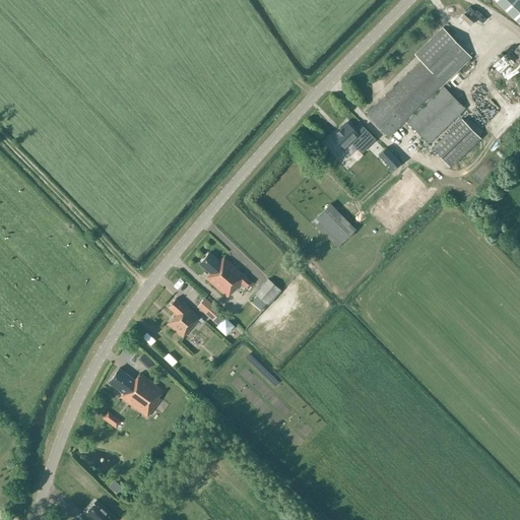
[(519,22),(519,1),(518,0),(494,0),(519,23),(519,22)]
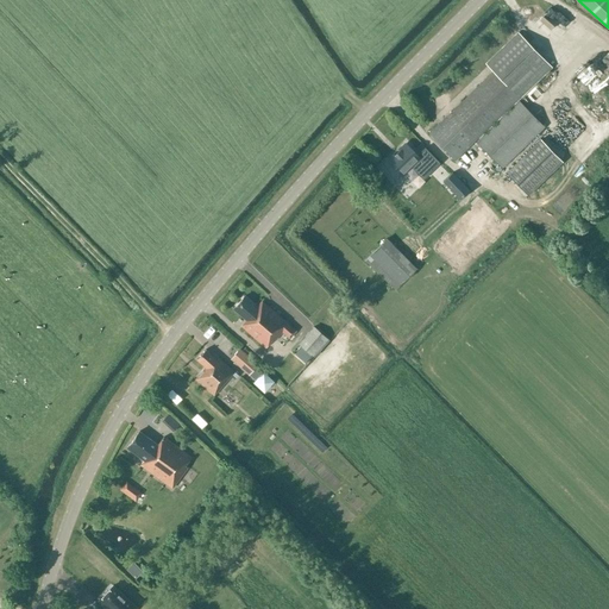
[(454,161),(476,140),(478,138),(551,67),(518,32),(485,64),(493,71),(428,133),(454,161)]
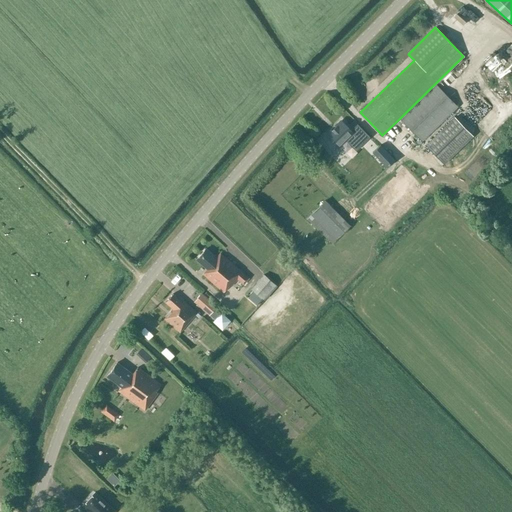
[(483,95),(507,63),(497,55),(473,88),(483,95)]
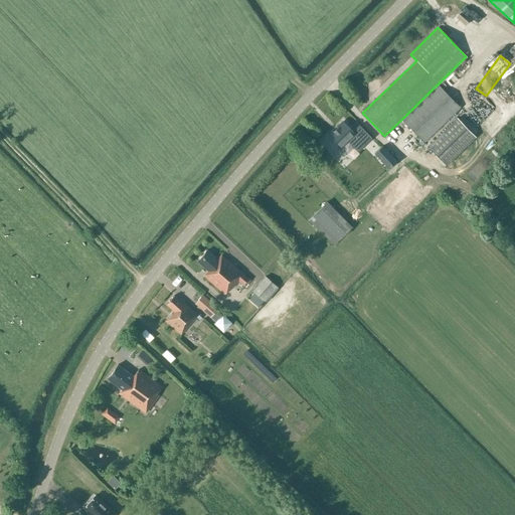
[(405,118),(404,117),(402,119),(424,142),(460,108),(439,86),(405,118)]
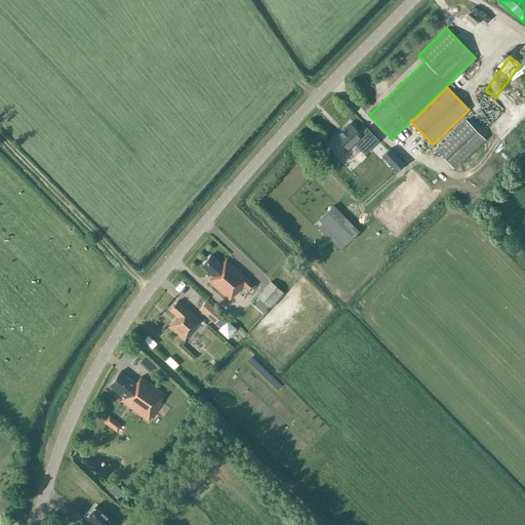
[(512,108),(508,113),(516,120),(521,115),(512,108)]
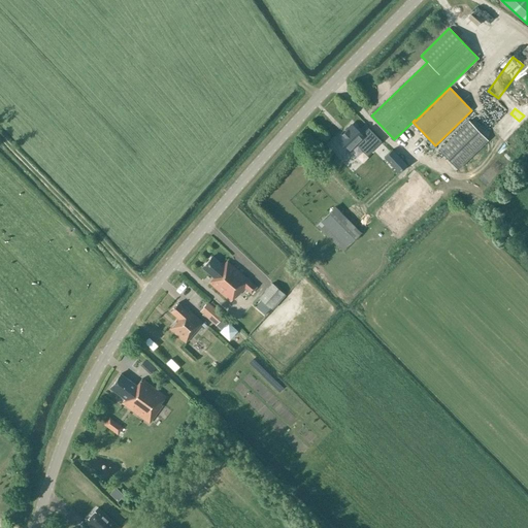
[(448,141),(439,150),(458,169),(488,140),(469,121),(448,141)]
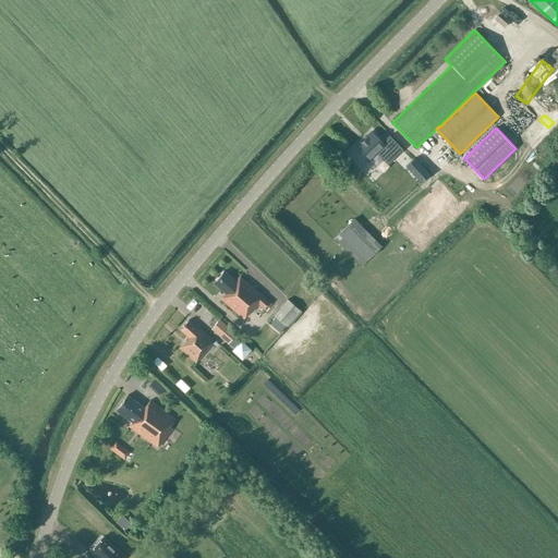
[(372,132),(355,148),(367,160),(376,153),(388,165),(403,149),(389,135),(383,143),(372,132)]
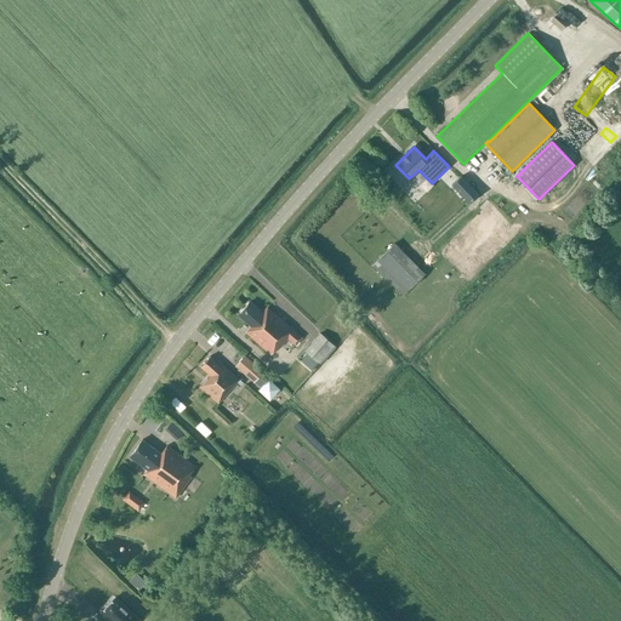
[(459,174),(450,182),(468,203),(478,193),(459,174)]
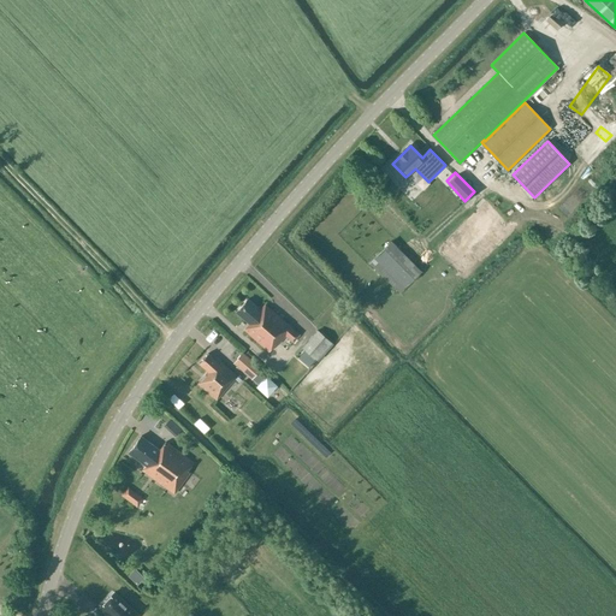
[(543,190),(549,196),(562,184),(556,178),(543,190)]
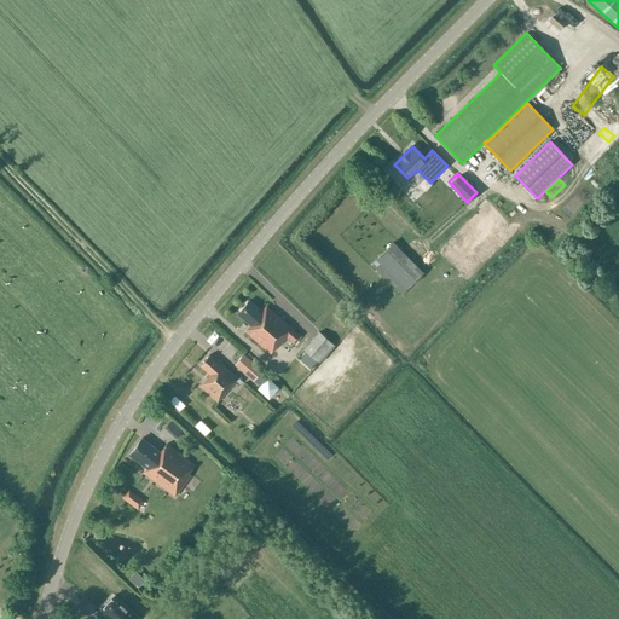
[(423,273),(393,243),(371,264),(401,294),(423,273)]
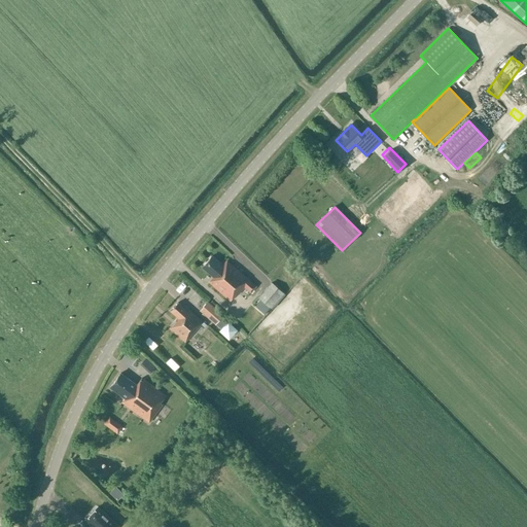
[(398,223),(392,226),(396,234),(402,231),(398,223)]
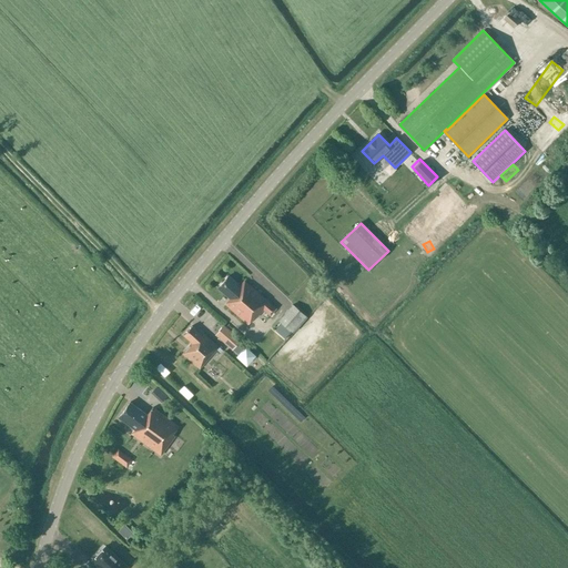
[(276,310),(244,281),(239,287),(226,276),(217,287),(232,300),(226,306),(246,324),(253,317),(255,318),(263,311),(270,316),(276,310)]
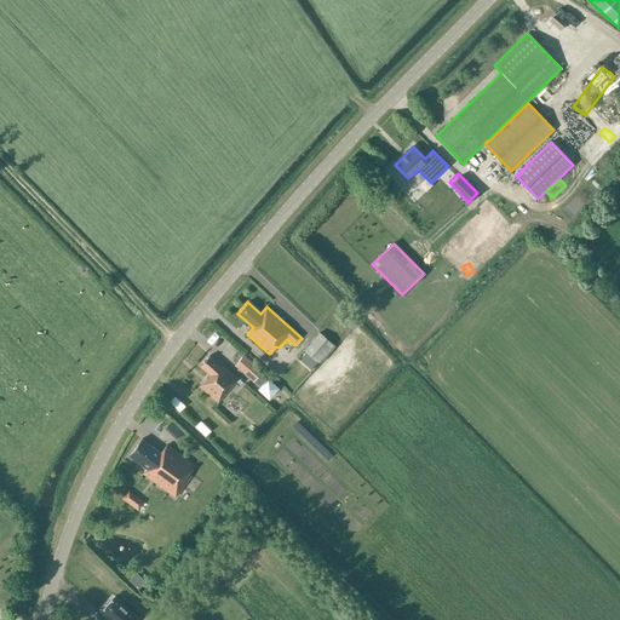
[(333,326),(339,332),(348,323),(342,317),(333,326)]
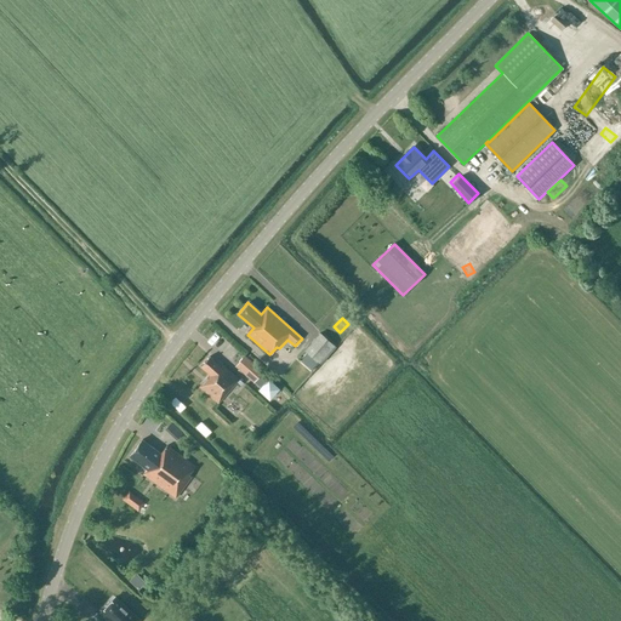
[(320,334),(305,351),(319,363),(334,346),(320,334)]
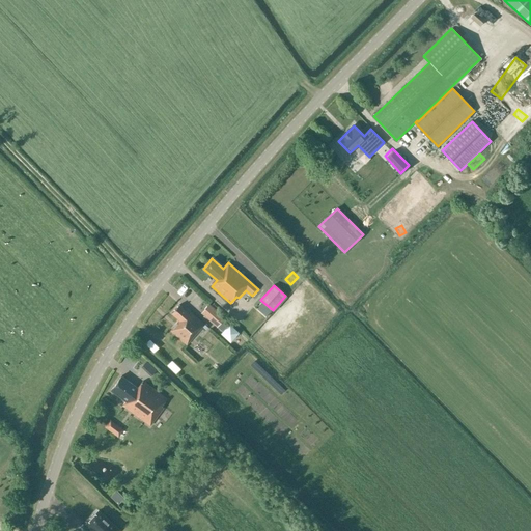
[(170,331),(187,345),(202,327),(205,329),(207,327),(191,312),(190,314),(179,305),(171,313),(179,320),(170,331)]
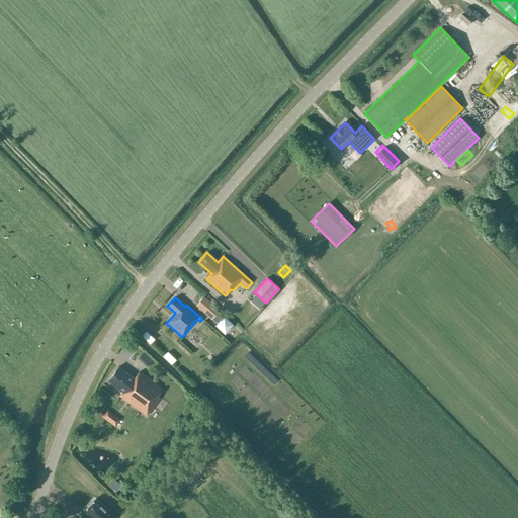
[(219,311),(203,297),(196,306),(211,319),(212,318),(219,324),(217,327),(227,337),(235,329),(217,313),(219,311)]
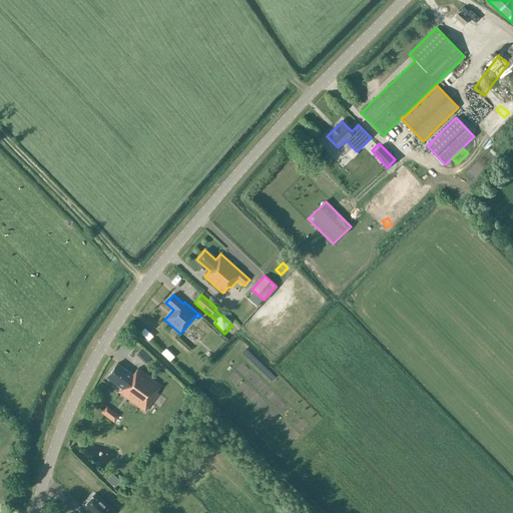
[(146,338),(151,334),(143,326),(138,330),(146,338)]
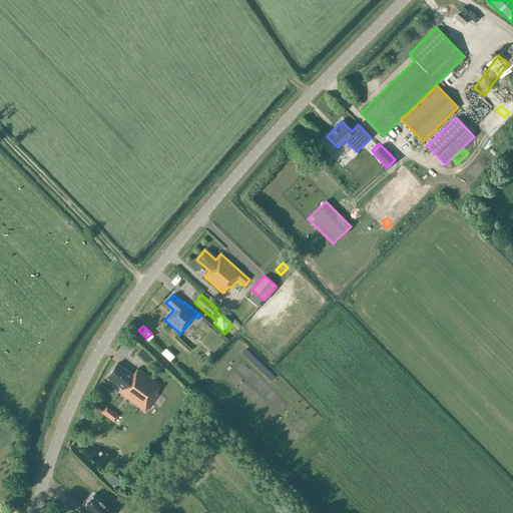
[(168,359),(172,354),(164,347),(160,352),(168,359)]
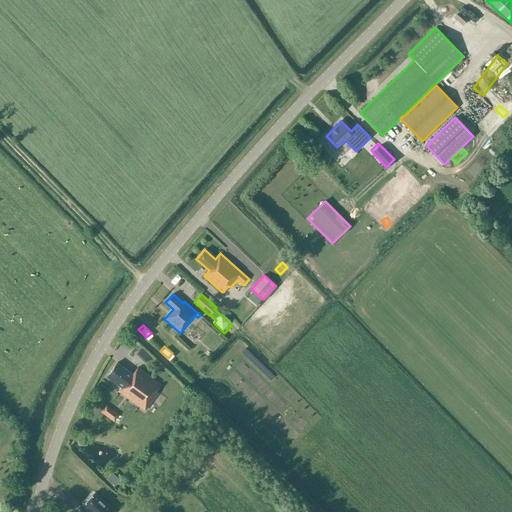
[(121,387),(118,391),(145,410),(158,392),(156,391),(161,384),(137,367),(133,374),(117,363),(107,376),(121,387)]
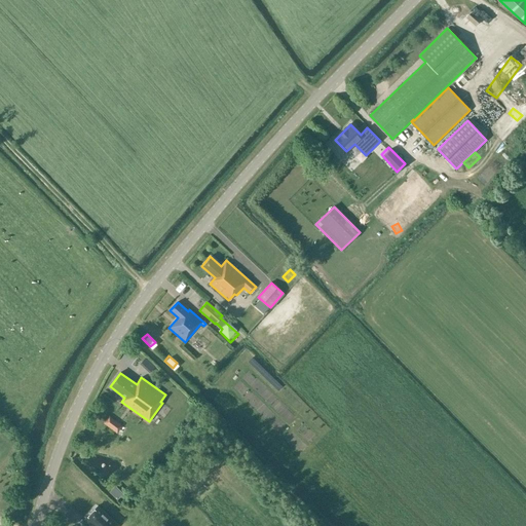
[(115,431),(121,425),(109,414),(103,420),(115,431)]
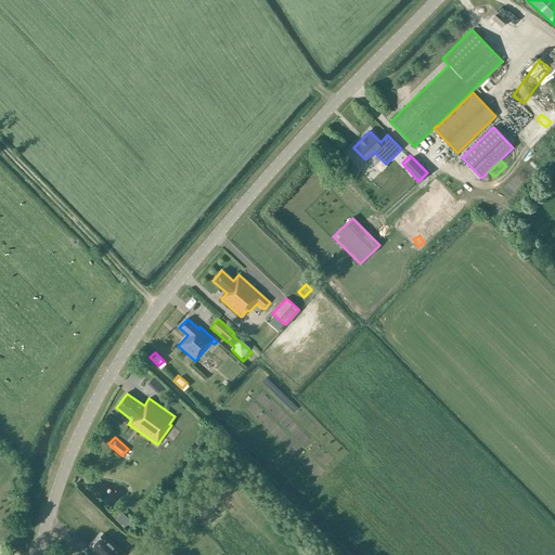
[(129,520),(121,513),(115,518),(124,527),(129,520)]
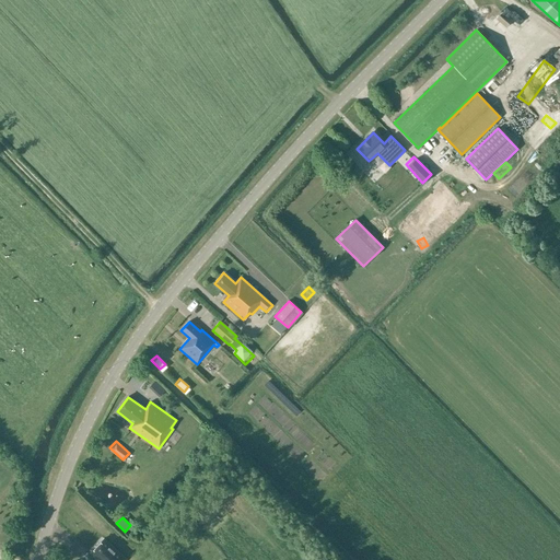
[(98,559),(120,559),(124,557),(103,538),(91,552),(98,559)]
